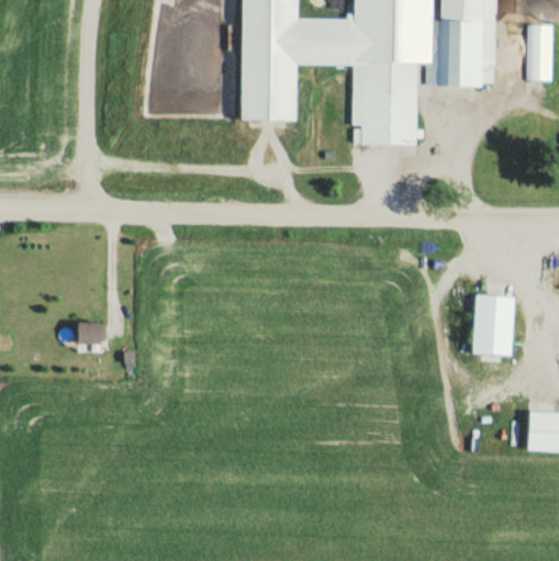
[(496,87),(498,0),(443,0),(443,21),(428,20),(428,29),(367,27),(367,19),(299,18),(298,0),(243,0),(242,120),(295,121),(297,65),(364,66),(362,130),(354,128),(354,145),(417,146),(418,64),(427,64),(427,86),(496,87)]
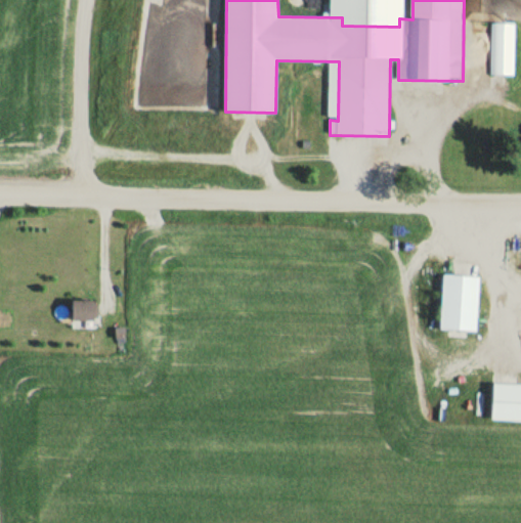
[(492,66),(504,66),(504,74),(514,74),(514,25),(492,25),(492,66)]
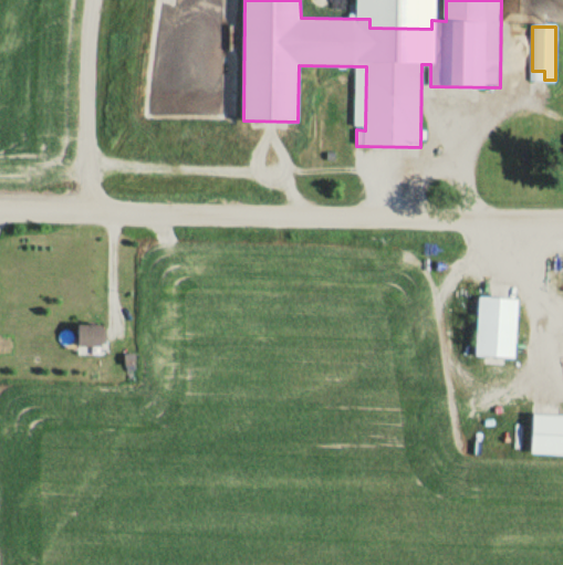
[(519,300),(479,296),(476,359),(514,362),(519,300)]
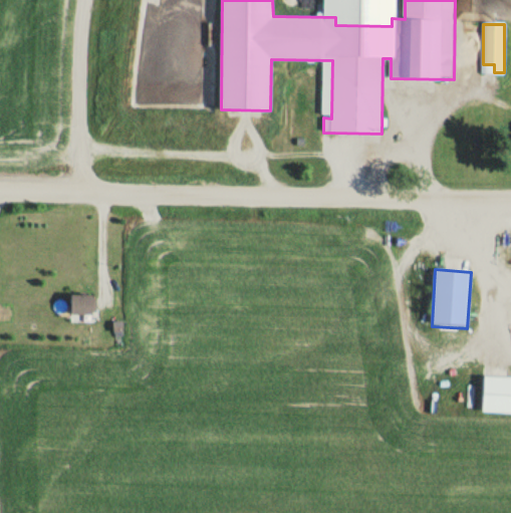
[(70,315),(92,315),(92,295),(70,295),(70,315)]
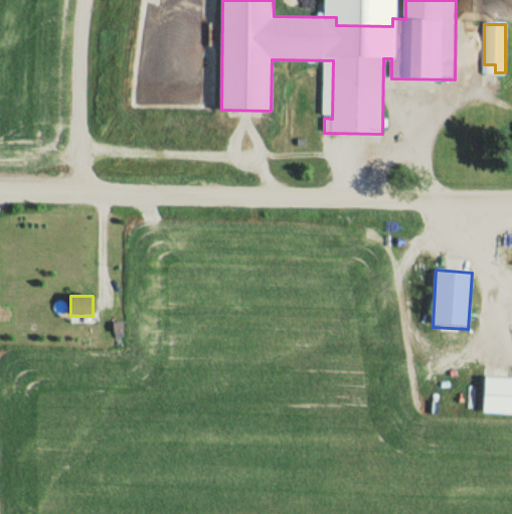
[(511,377),(484,376),(483,413),(511,413),(511,377)]
